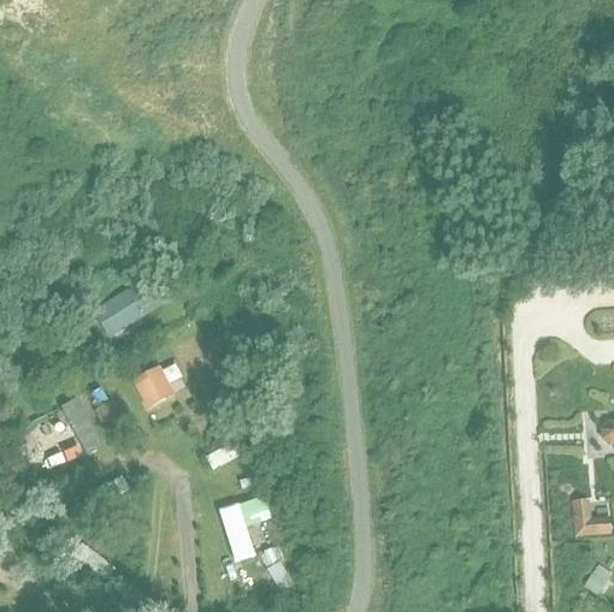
[(98,307),(112,332),(166,301),(151,274),(98,307)]
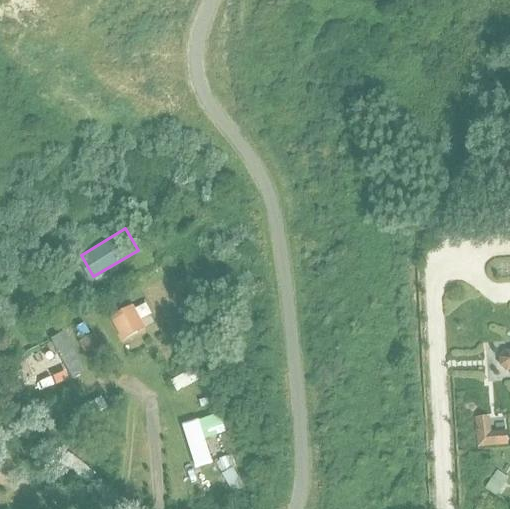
[(136,303),(114,315),(126,336),(147,324),(136,303)]
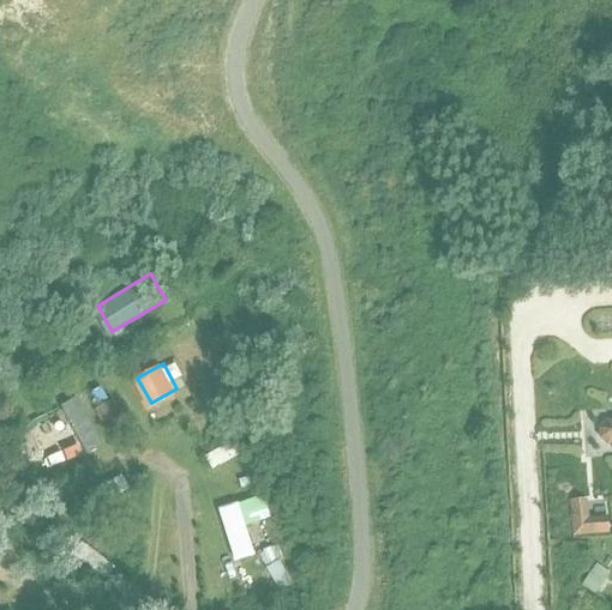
[(99,405),(111,428),(130,417),(118,394),(99,405)]
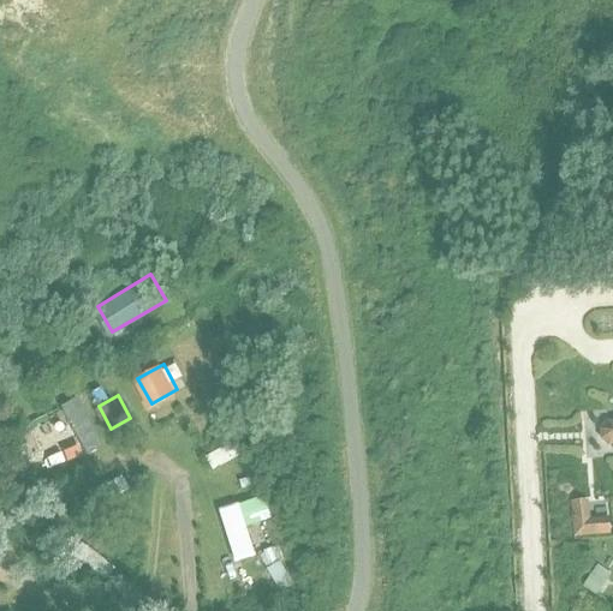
[(612,419),(608,420),(602,427),(602,436),(609,442),(612,442),(612,419)]
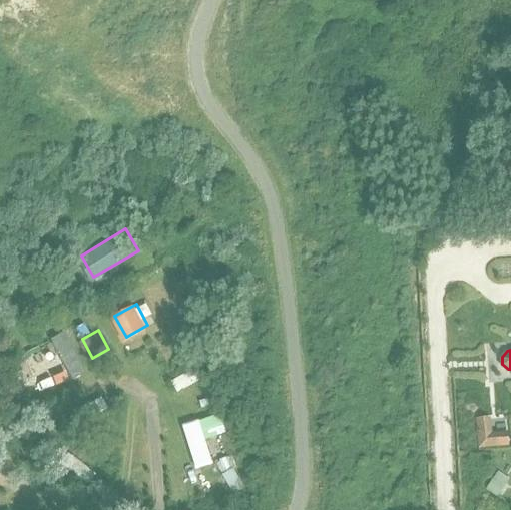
[(491,416),(476,417),(478,447),(508,444),(507,430),(492,431),(491,416)]
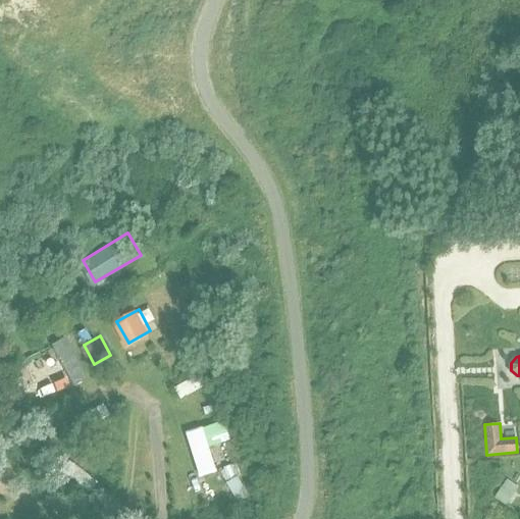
[(229,464),(220,469),(226,481),(228,485),(232,491),(244,485),(237,475),(240,473),(234,462),(229,464)]
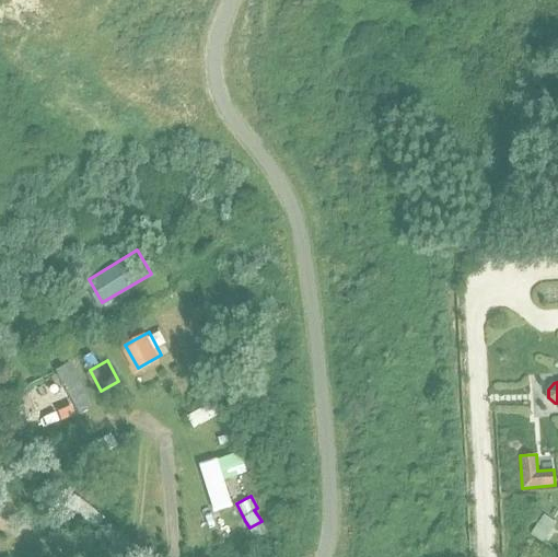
[(544,513),(531,532),(543,541),(556,522),(544,513)]
